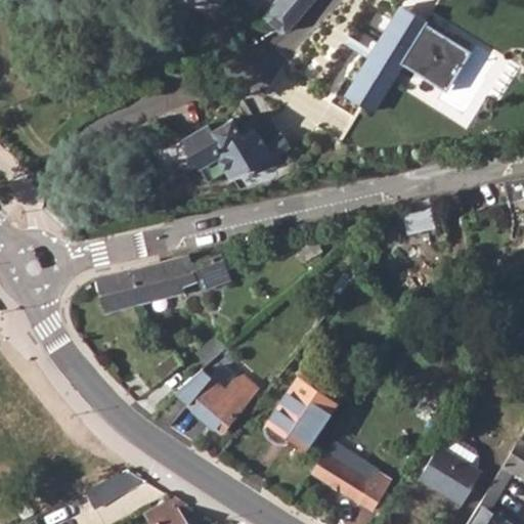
[(251,0),(250,2),(262,13),(273,0),(251,0)]
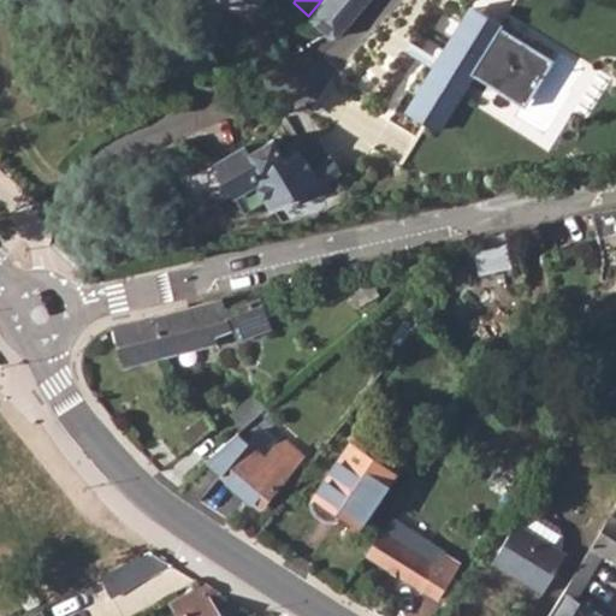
[(369,0),(326,0),(309,21),(335,42),(369,0)]
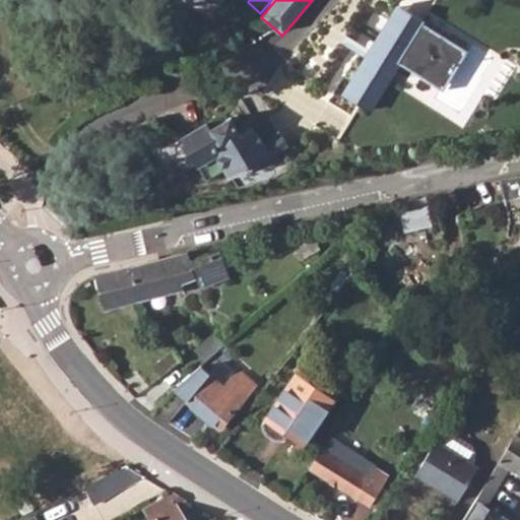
[(420,27),(424,21),(399,6),(344,94),(369,110),(400,58),(446,86),(465,55),(420,27)]
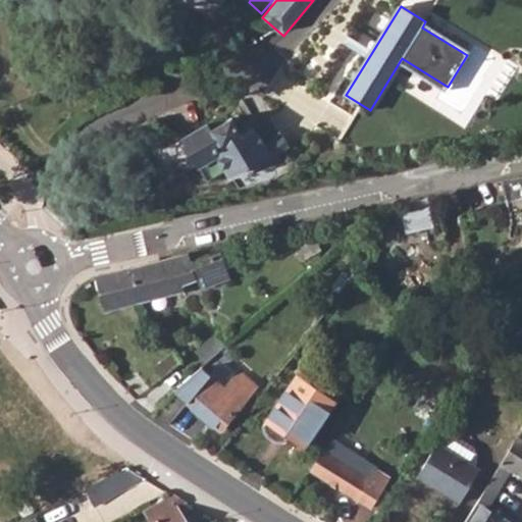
[(312,116),(341,136),(354,116),(325,97),(312,116)]
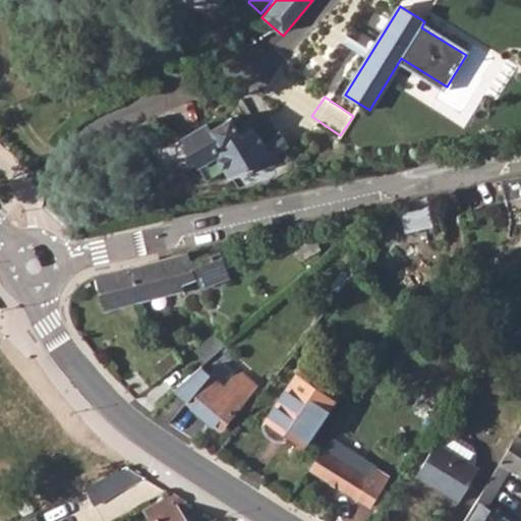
[(230,172),(267,152),(253,128),(241,134),(232,117),(210,129),(207,123),(182,137),(185,142),(183,143),(193,161),(194,160),(207,180),(228,169),(230,172)]
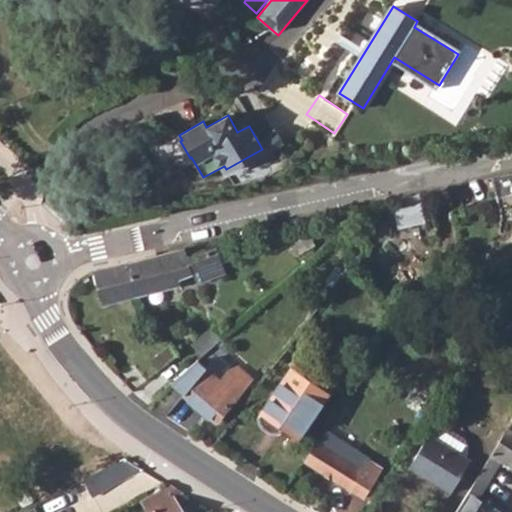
[(511,173),(492,178),(498,202),(501,219),(511,216),(511,173)]
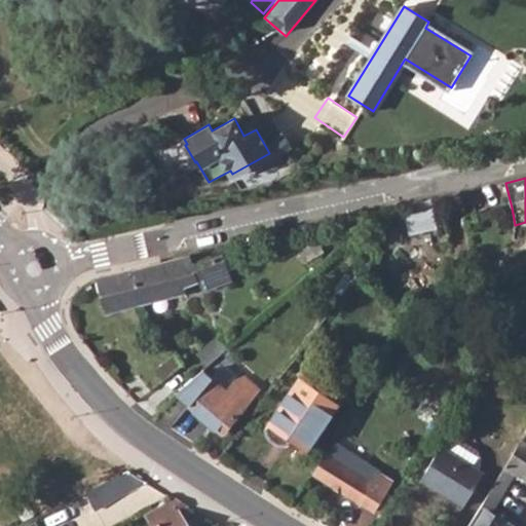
[(431,200),(412,204),(419,233),(438,229),(431,200)]
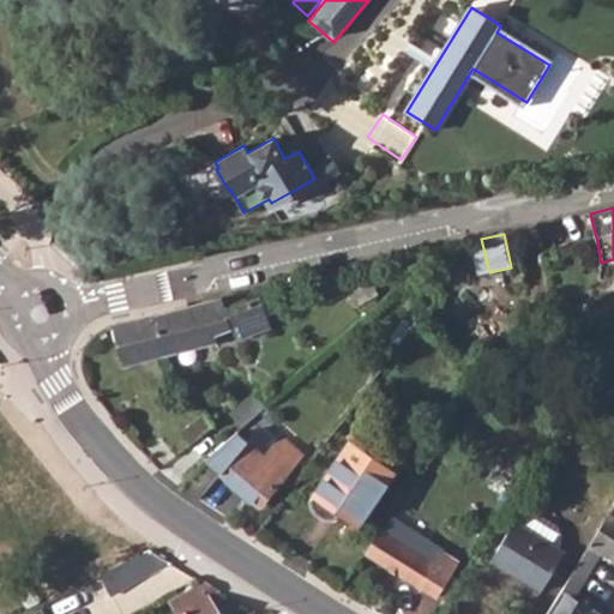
[(375,294),(367,281),(355,288),(362,301),(375,294)]
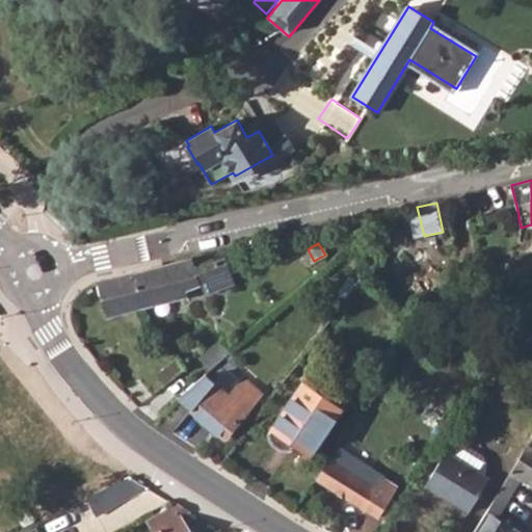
[(194,268),(201,283),(205,293),(235,283),(225,255),(194,268)]
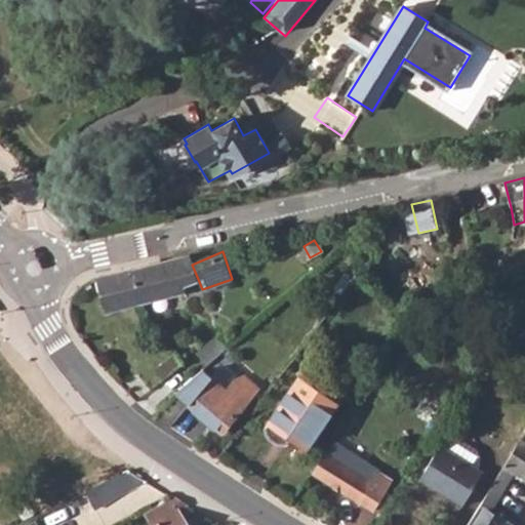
[(182,286),(198,279),(192,265),(188,255),(132,269),(140,301),(183,291),(182,286)]
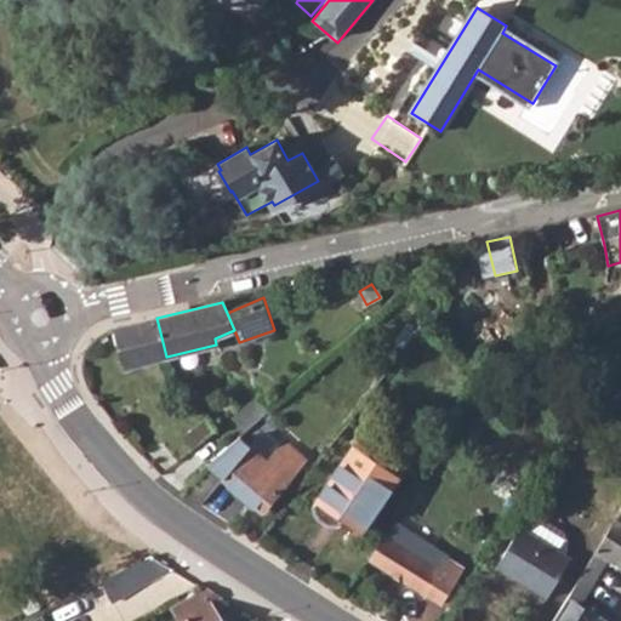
[(124,368),(166,357),(157,318),(114,329),(124,368)]
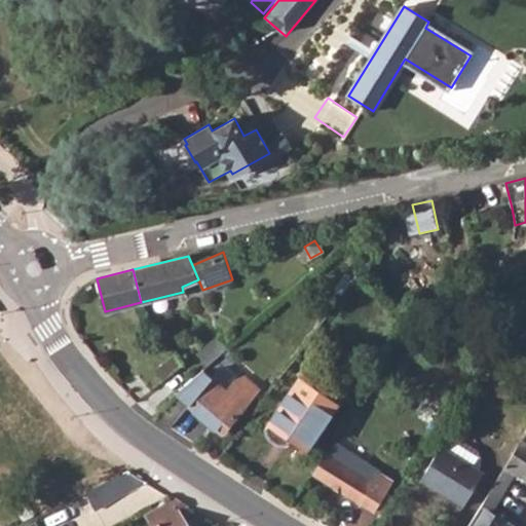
[(229,350),(217,337),(197,354),(210,368),(229,350)]
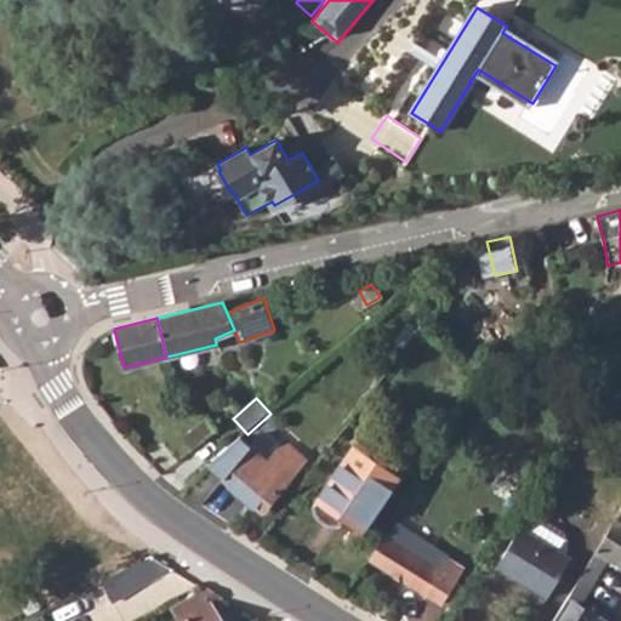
[(216,429),(208,417),(182,438),(191,450),(216,429)]
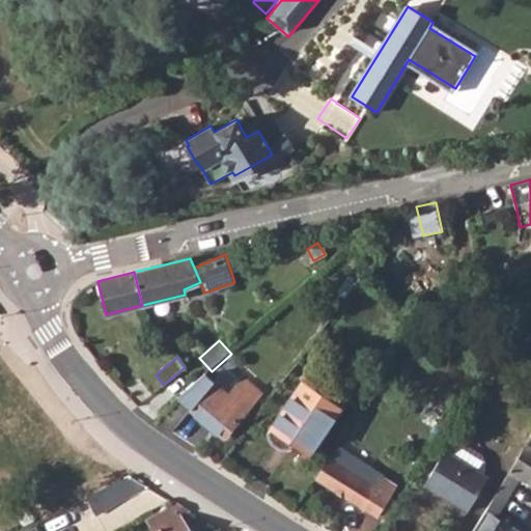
[(178,399),(191,410),(224,438),(262,391),(250,381),(240,382),(229,393),(207,374),(178,399)]
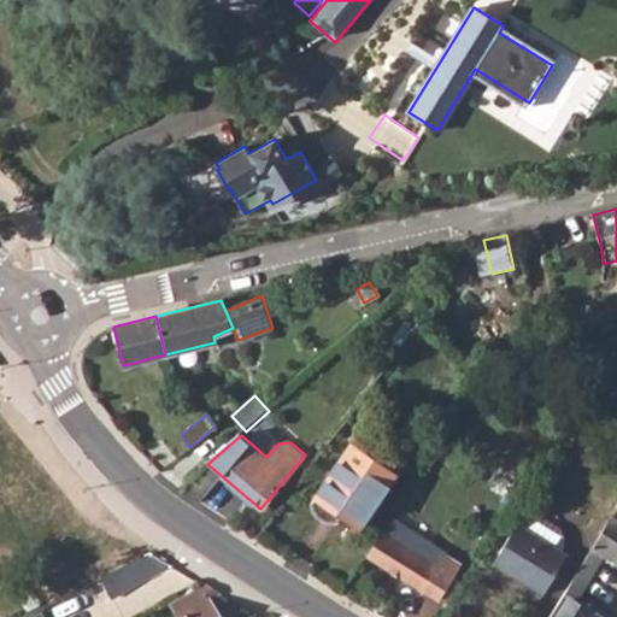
[(351,444),(311,503),(338,522),(342,515),(360,527),(397,474),(351,444)]
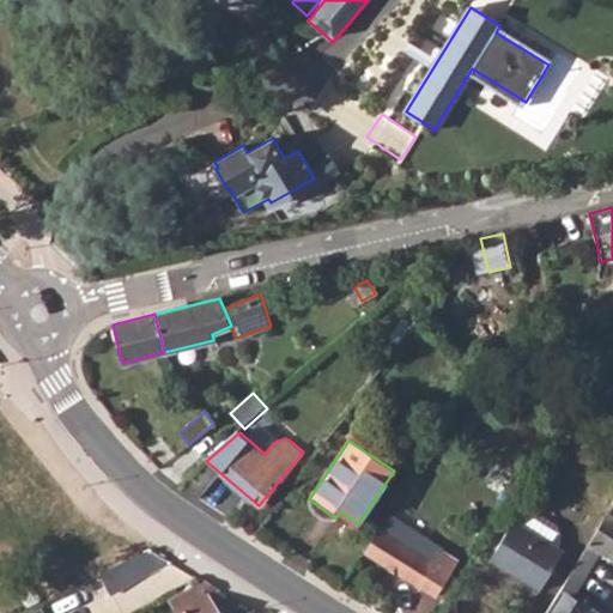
[(206,461),(184,479),(181,487),(199,499),(220,473),(206,461)]
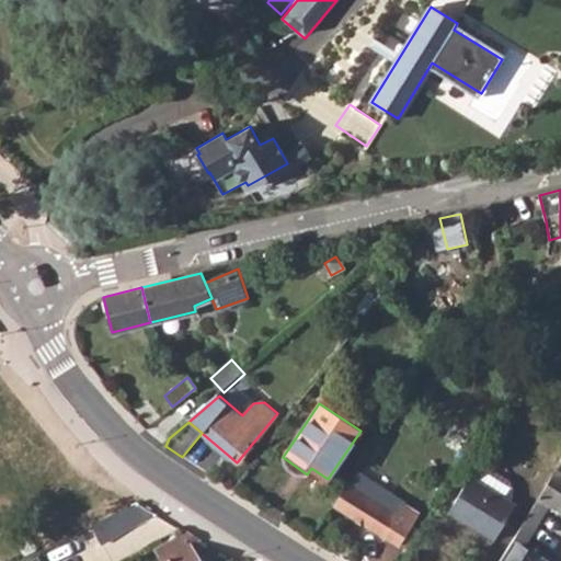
[(545,489),(557,470),(542,462),(531,481),(545,489)]
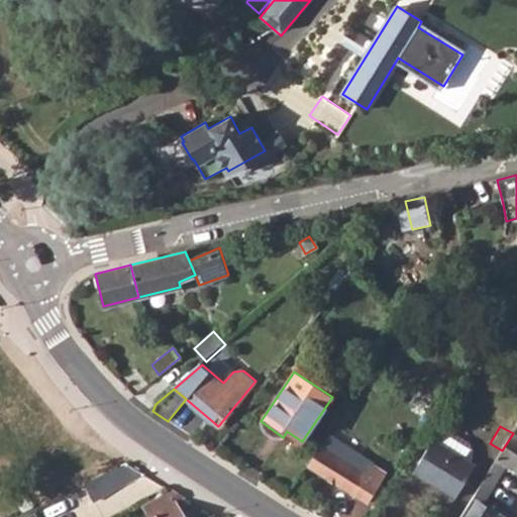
[(445,428),(437,442),(472,463),(473,450),(470,442),(445,428)]
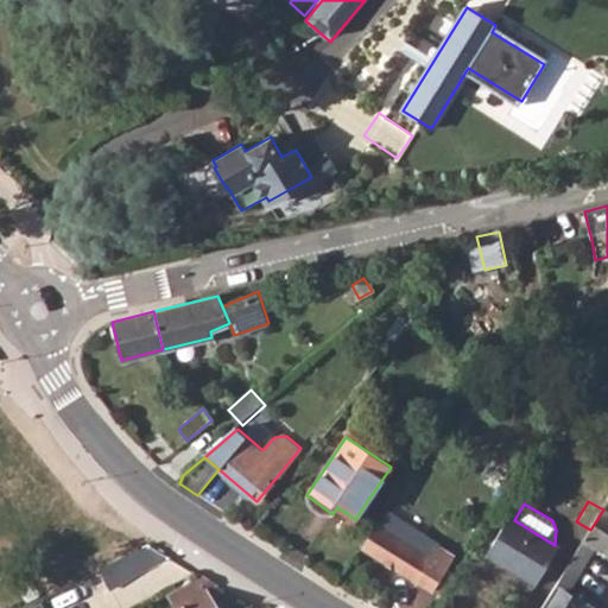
[(607,512),(603,510),(590,530),(542,607),(594,607),(569,591),(572,586),(595,546),(607,553),(607,512)]
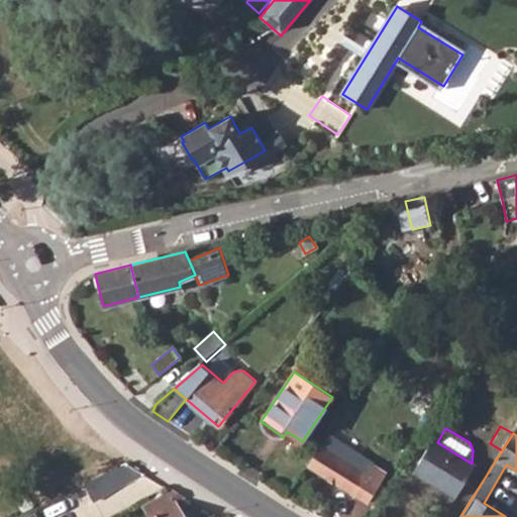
[(326,435),(307,464),(368,503),(387,473),(326,435)]
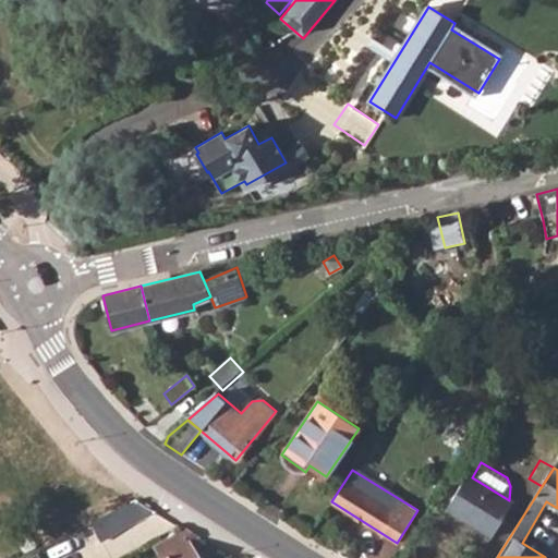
[(509,500),(472,477),(468,474),(446,509),(492,536),(513,501),(509,500)]
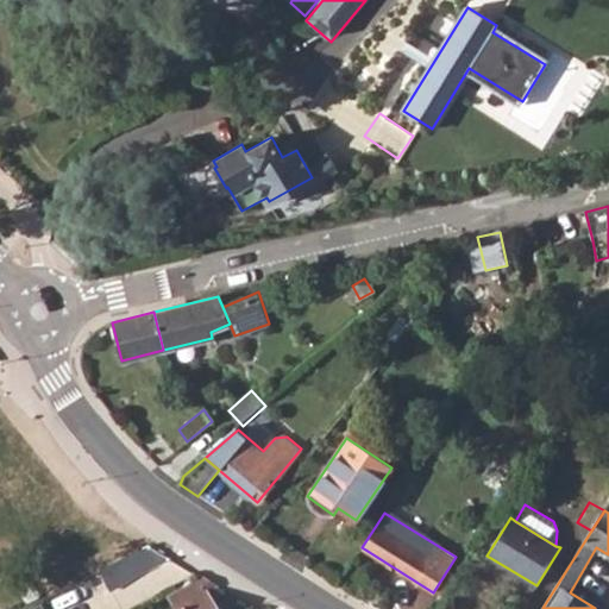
[(149,544),(99,570),(111,590),(171,558),(149,544)]
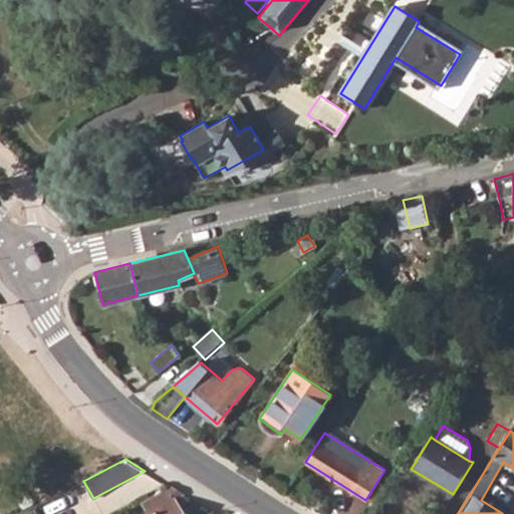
[(184,513),(175,500),(183,495),(169,486),(143,501),(151,513),(184,513)]
